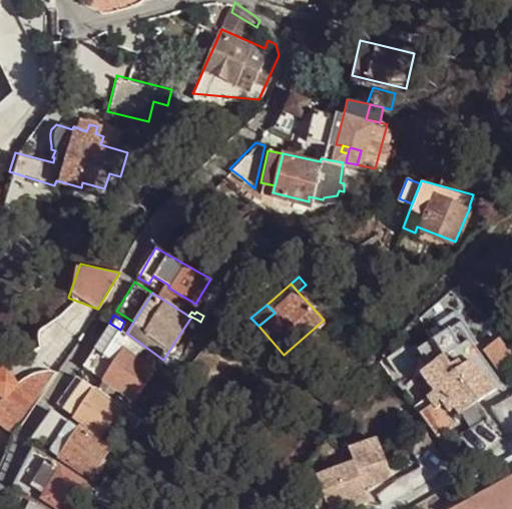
[(177,351),(197,320),(191,317),(171,347),(177,351)]
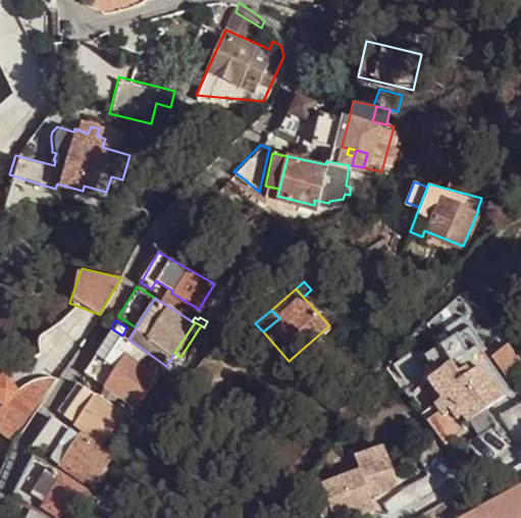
[(471,357),(485,346),(470,323),(439,344),(440,346),(449,359),(437,367),(426,376),(425,377),(457,416),(461,413),(466,420),(504,394),(492,378),(489,381),(471,357)]
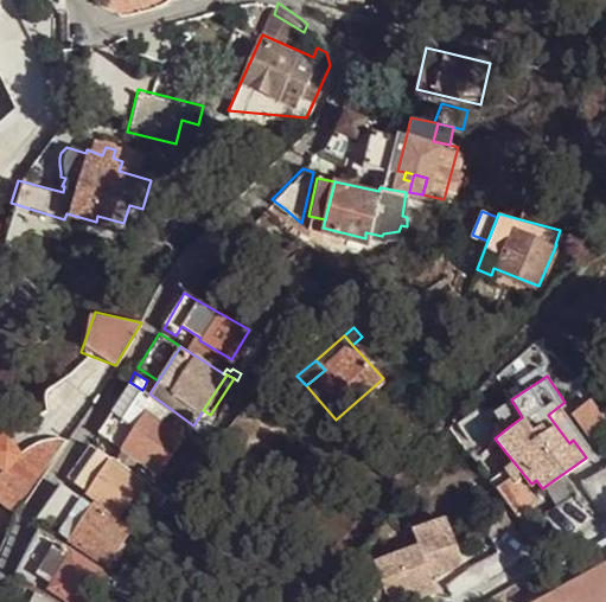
[(108,437),(157,471),(180,434),(160,422),(167,410),(128,385),(113,407),(123,415),(108,437)]
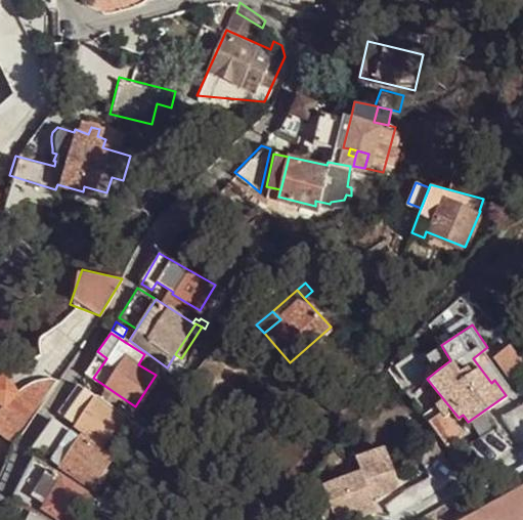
[(493,354),(507,373),(522,360),(522,359),(510,342),(493,354)]
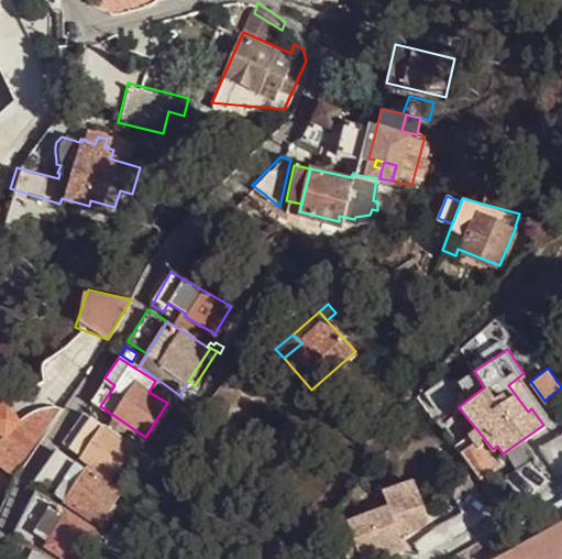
[(475,373),(462,383),(469,391),(472,396),(484,387),(475,373)]
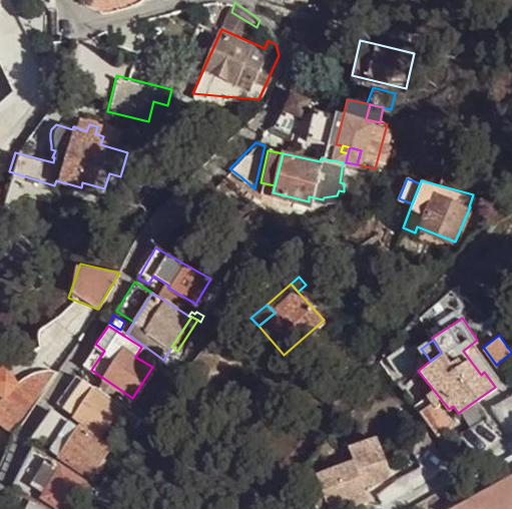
[(82,364),(91,370),(104,351),(95,344),(82,364)]
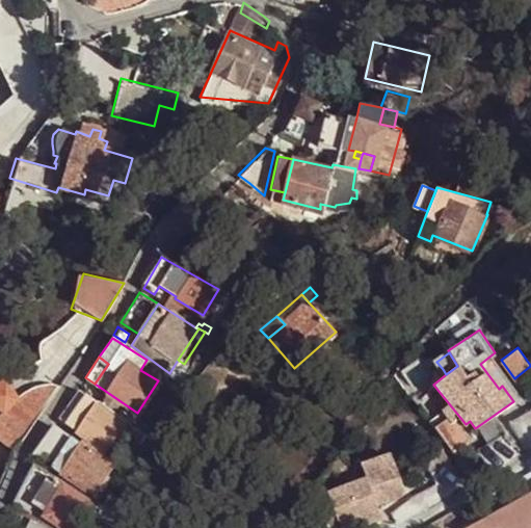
[(446,374),(443,369),(430,378),(434,384),(446,374)]
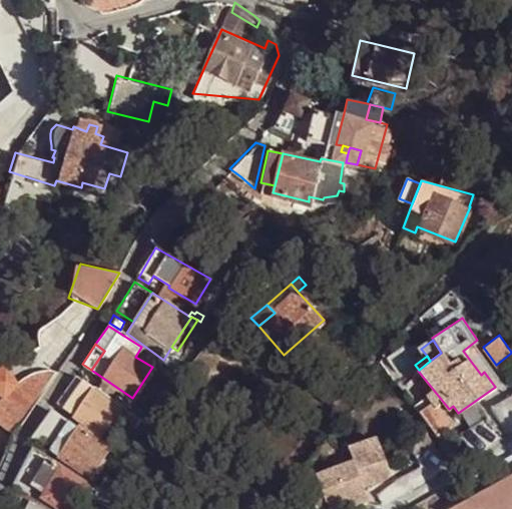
[(0,396),(2,397),(4,399),(16,385),(4,367),(0,369),(0,396)]
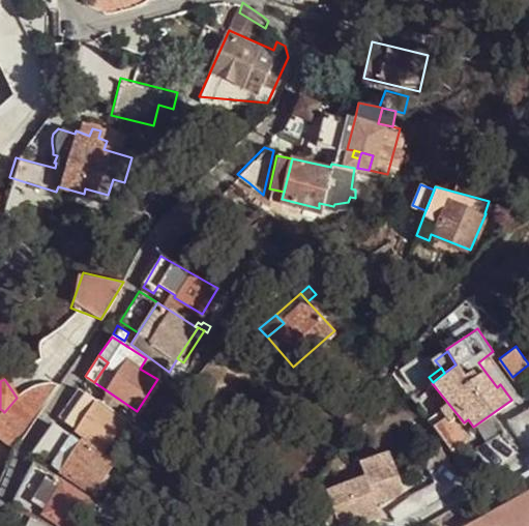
[(37,411),(58,382),(53,381),(47,380),(32,385),(23,389),(28,399),(24,402),(17,398),(4,412),(2,410),(0,411),(0,437),(13,447),(37,411)]
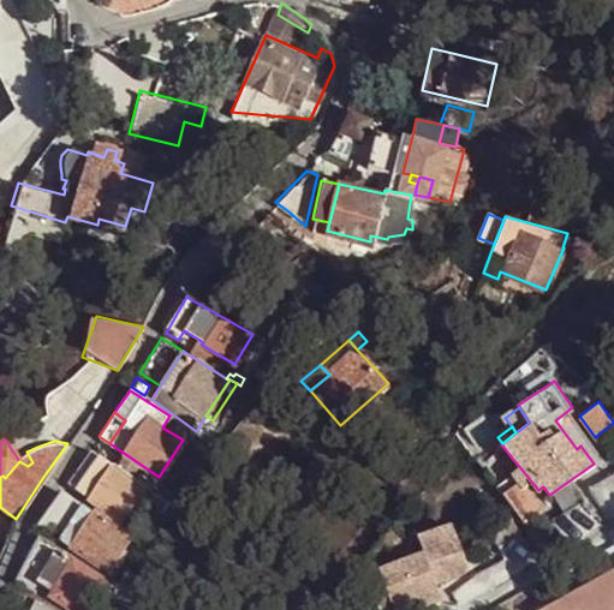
[(66,483),(76,488),(97,459),(88,453),(66,483)]
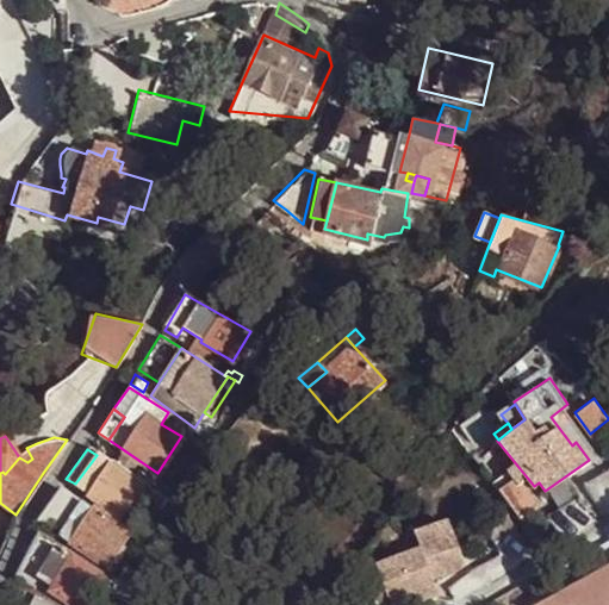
[(136,490),(140,484),(97,455),(75,484),(120,512),(136,490)]
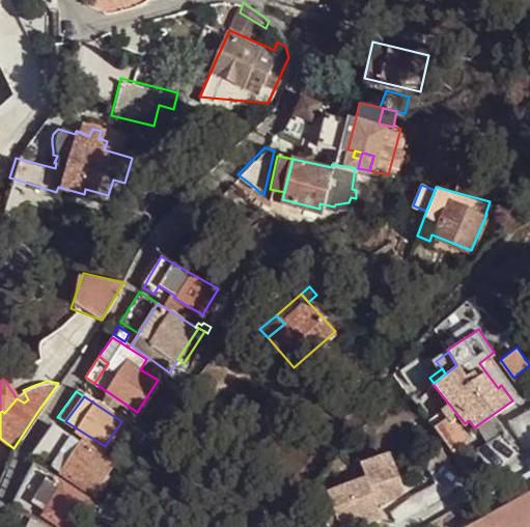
[(529,406),(507,419),(508,421),(523,444),(529,440),(529,406)]
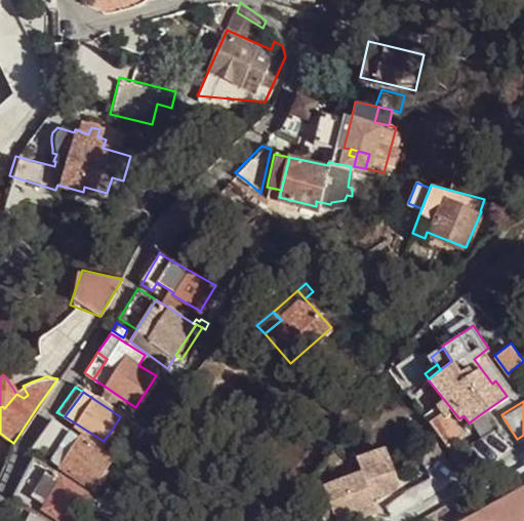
[(442,410),(429,421),(447,444),(459,435),(442,410)]
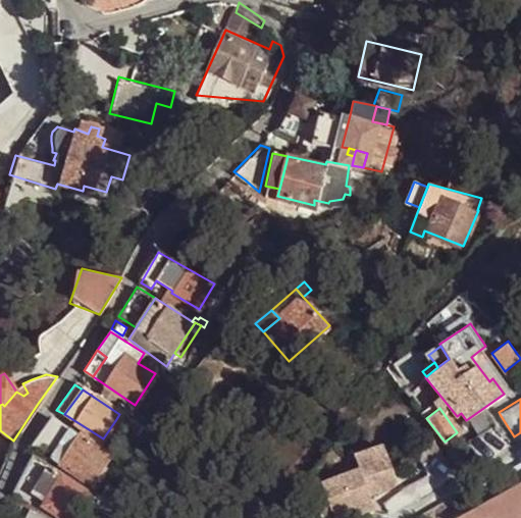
[(119,414),(116,419),(133,429),(138,420),(122,410),(119,414)]
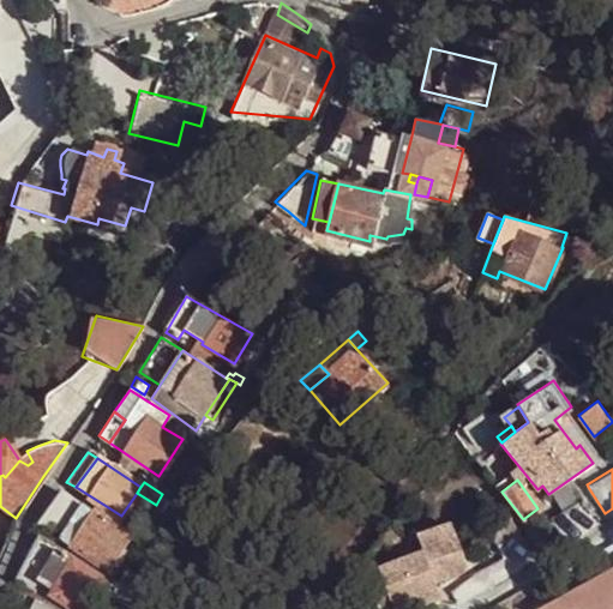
[(90,511),(80,504),(61,489),(35,526),(64,529),(56,540),(106,568),(128,534),(90,511)]
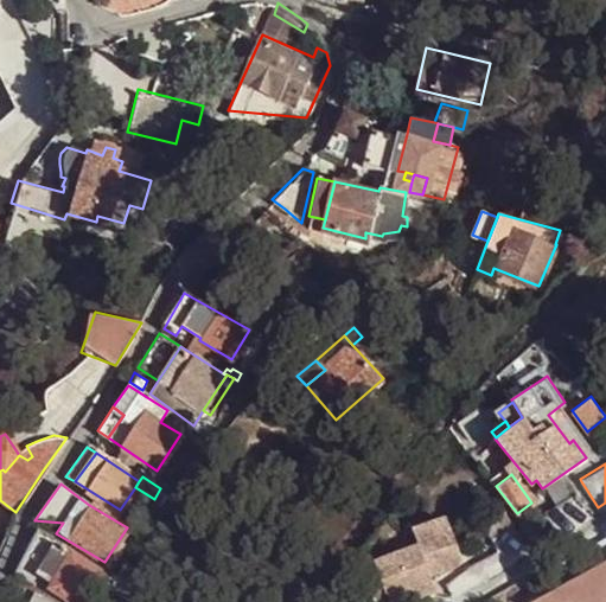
[(589,513),(578,494),(548,513),(557,533),(589,513)]
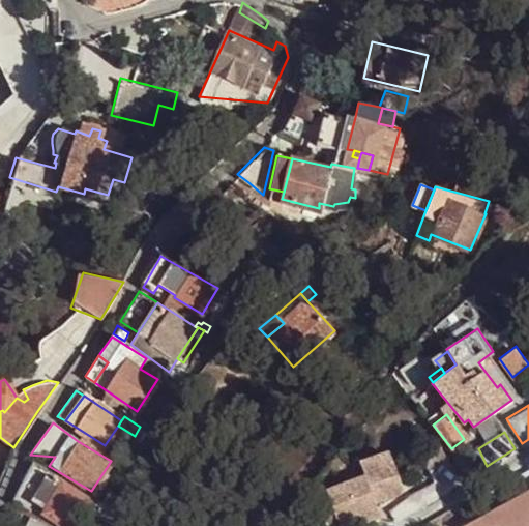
[(403,488),(388,451),(359,461),(364,475),(326,490),(334,513),(339,525),(348,525),(350,525),(380,514),(375,501),(398,492),(403,488)]
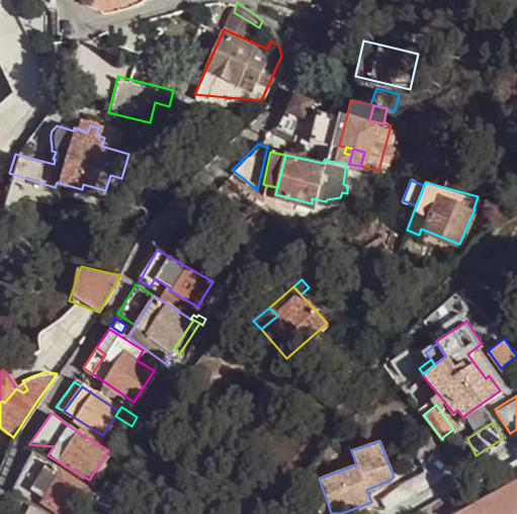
[(54,446),(29,444),(48,455),(54,446)]
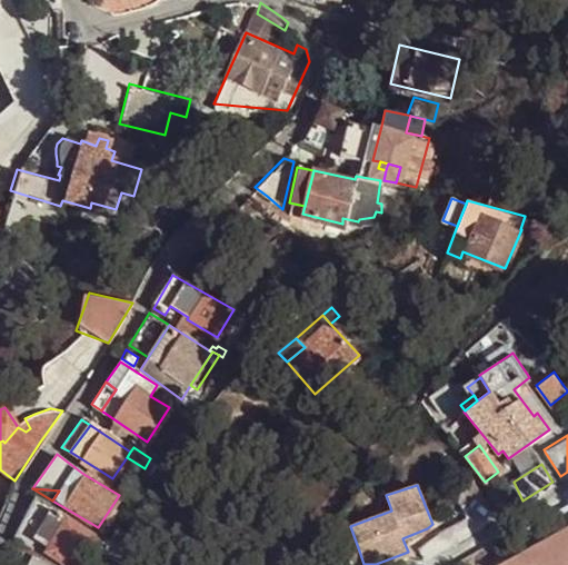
[(69,564),(78,564),(96,536),(33,499),(15,537),(30,545),(33,538),(47,545),(43,549),(69,564)]
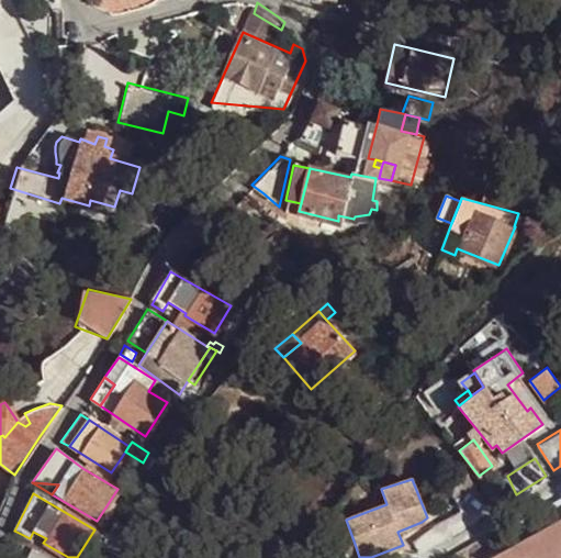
[(560,497),(530,515),(538,528),(560,514),(560,497)]
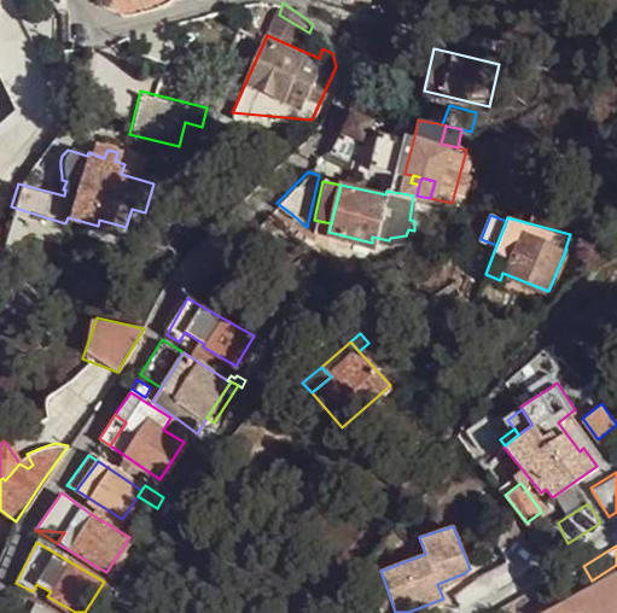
[(616,565),(592,581),(536,612),(557,612),(616,578),(616,565)]
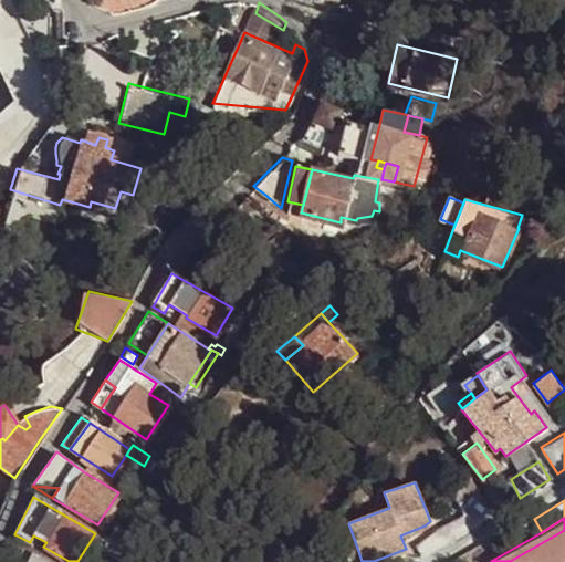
[(564,561),(564,530),(510,561),(564,561)]
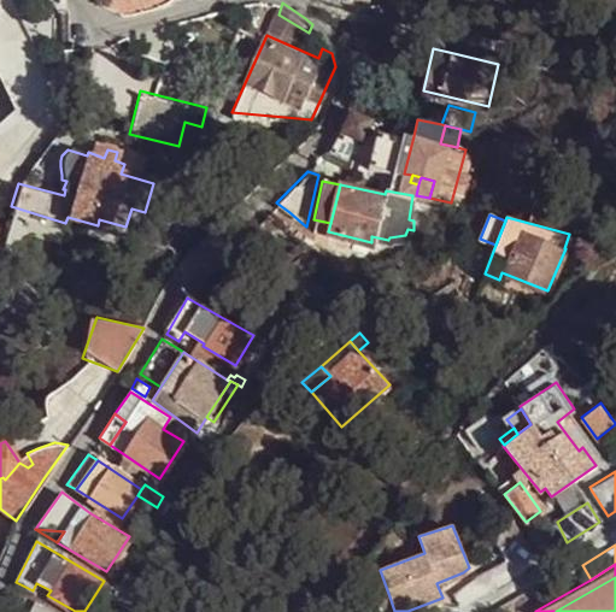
[(394,611),(389,596),(379,600),(382,611),(394,611)]
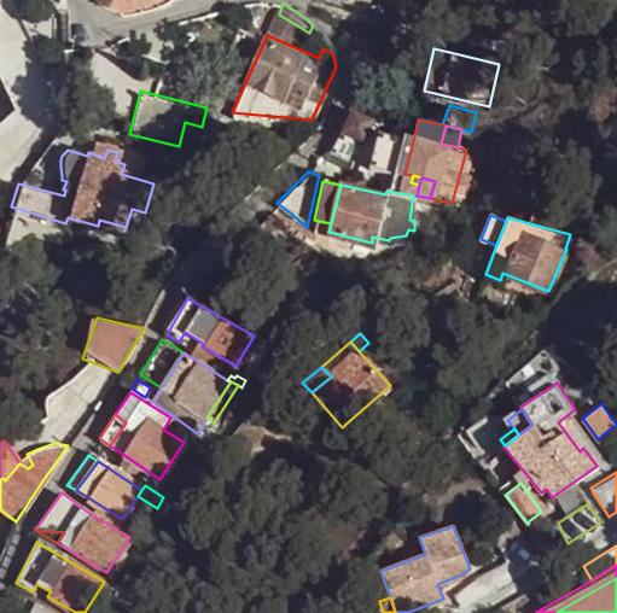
[(52,612),(27,601),(21,612),(52,612)]
